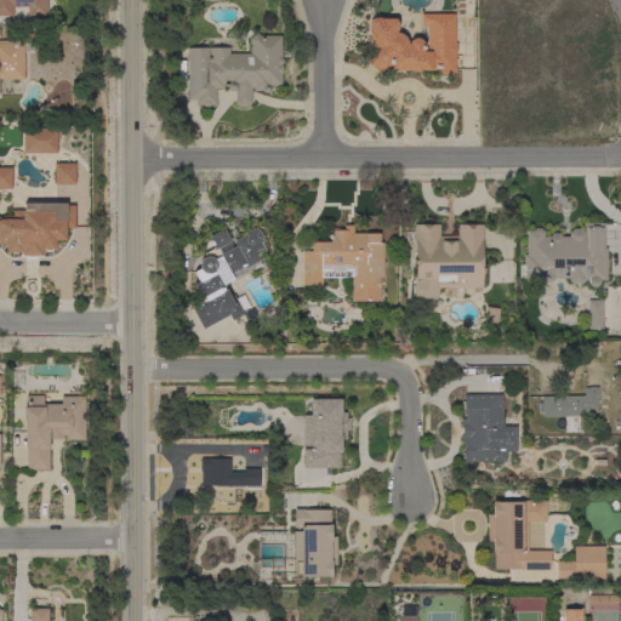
[(46,0),(46,16),(27,16),(27,7),(12,7),(12,16),(0,16),(0,0),(46,0)]
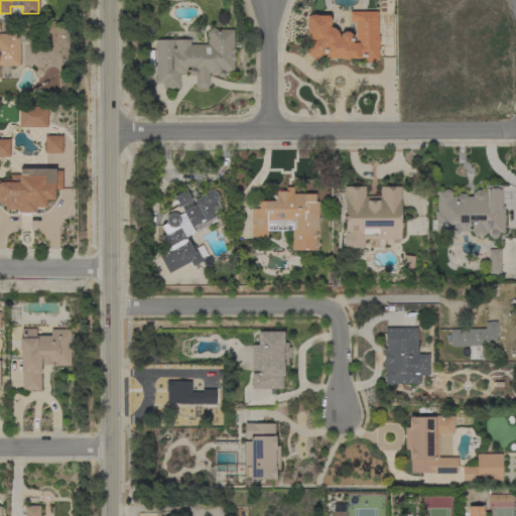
[(377,11),(377,36),(379,37),(379,43),(378,44),(378,60),(375,60),(375,61),(366,61),(366,60),(364,60),(364,58),(350,58),(349,59),(343,59),(342,58),(333,58),(333,59),(331,59),(329,59),(327,58),(324,58),(324,54),(321,55),(320,55),(318,56),(313,60),(304,51),(309,47),(309,44),(307,44),(307,39),(306,39),(305,37),(305,35),(305,18),(306,17),(306,15),(308,15),(311,14),(313,14),(315,15),(317,15),(329,15),(329,17),(330,18),(330,25),(329,25),(329,27),(331,27),(333,27),(335,29),(337,31),(338,33),(339,36),(340,36),(340,34),(342,32),(345,31),(347,31),(349,32),(350,33),(351,35),(352,36),(352,39),(355,39),(355,22),(350,22),(350,11),(377,11)]
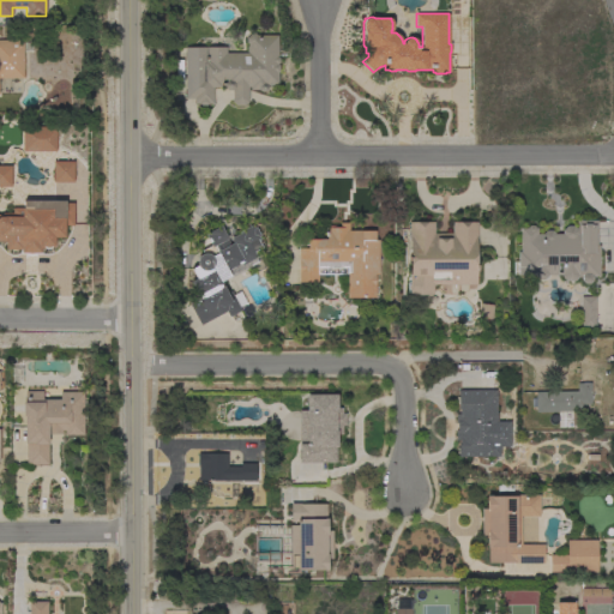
[(185,47),(226,47),(226,53),(247,53),(246,52),(246,47),(247,46),(247,43),(246,42),(246,38),(251,34),(254,32),(257,35),(277,35),(277,58),(278,59),(278,62),(277,64),(278,66),(278,71),(277,73),(277,85),(266,85),(268,89),(264,91),(260,91),(258,89),(250,90),(250,88),(247,88),(247,102),(244,106),(235,106),(232,102),(232,90),(227,90),(223,88),(223,85),(220,85),(220,88),(212,88),(212,104),(208,104),(205,106),(200,106),(198,103),(193,104),(193,100),(194,100),(194,98),(185,98),(185,47)]
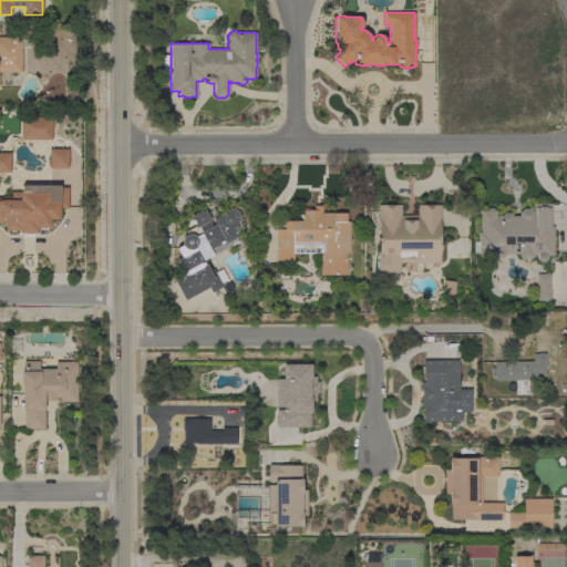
[(0,37),(8,37),(11,34),(14,34),(18,37),(21,37),(21,72),(0,72),(0,37)]
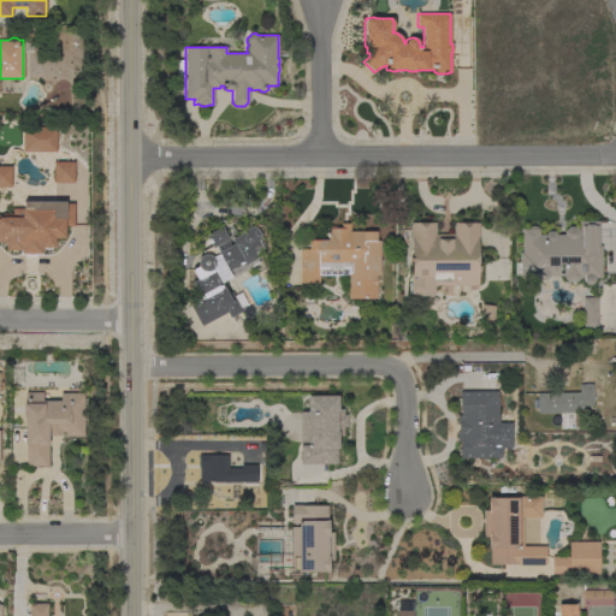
[(54,152),(55,128),(21,128),(21,152),(54,152)]
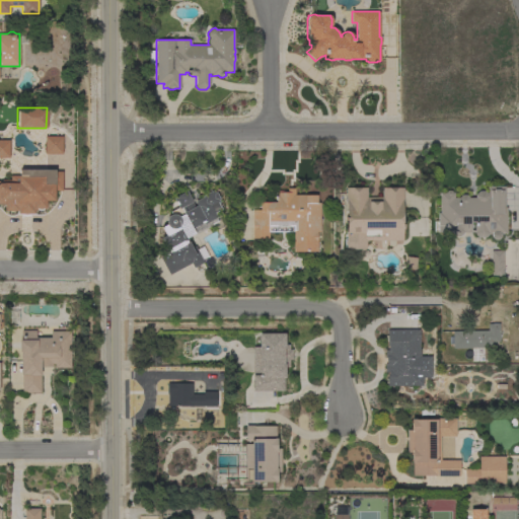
[(61,137),(44,137),(44,153),(61,154),(61,137)]
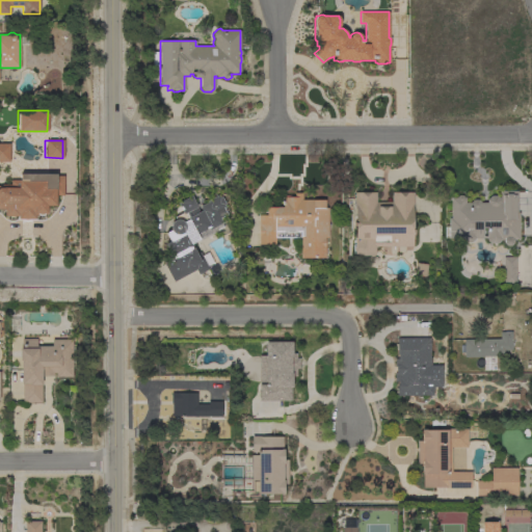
[(0,161),(8,161),(8,143),(0,142),(0,161)]
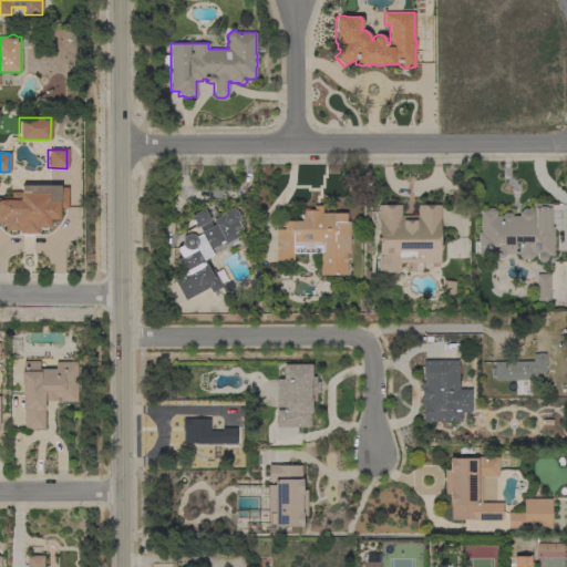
[(0,197),(0,223),(2,223),(3,233),(37,233),(37,228),(49,228),(49,219),(59,219),(59,209),(66,209),(66,185),(20,186),(20,192),(9,193),(9,198),(0,197)]
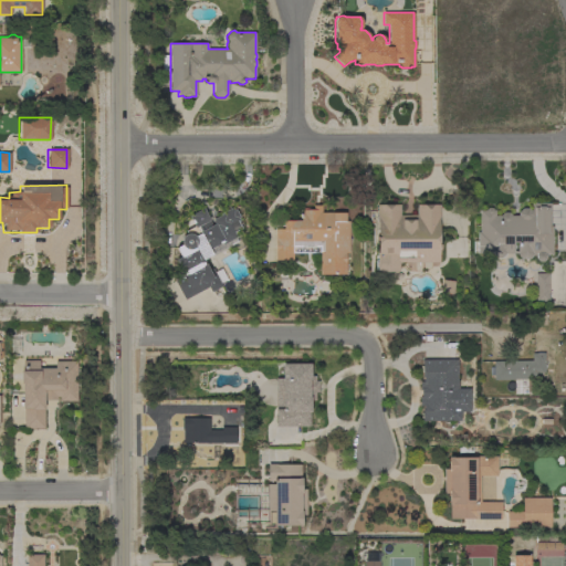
[(549,226),(552,226),(552,255),(549,255),(549,254),(545,254),(545,259),(543,261),(538,262),(535,259),(535,255),(532,255),(531,258),(528,259),(522,259),(519,258),(517,255),(517,253),(504,253),(503,255),(500,257),(496,257),(493,255),(492,253),(479,253),(478,253),(477,232),(480,232),(479,210),(485,210),(488,208),(491,208),(492,210),(494,210),(494,216),(499,216),(503,212),(507,212),(511,216),(517,216),(517,212),(522,208),(527,208),(531,211),(531,203),(549,202),(549,226)]
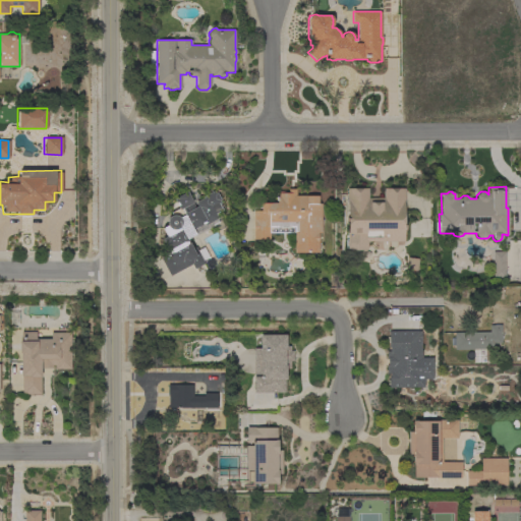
[(347,250),(347,248),(345,248),(345,235),(347,235),(347,232),(347,204),(347,188),(368,188),(368,198),(384,198),(384,188),(405,188),(405,207),(404,207),(404,241),(367,241),(367,250),(347,250)]
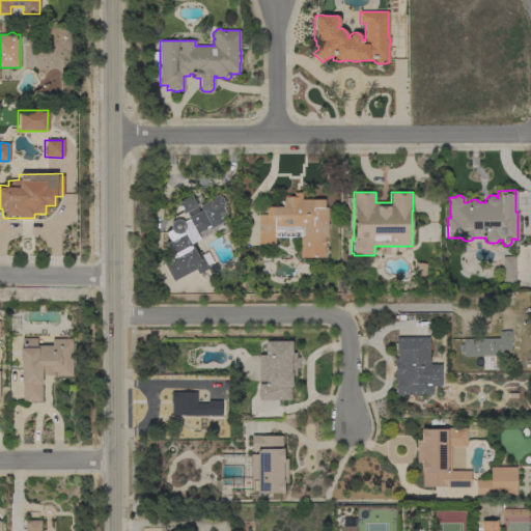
[(274,236),(274,244),(269,244),(269,246),(262,246),(262,244),(258,244),(258,215),(266,215),(266,206),(282,206),(282,197),(284,195),(290,195),(291,196),(294,196),(294,193),(301,193),(301,199),(324,199),(324,207),(328,207),(328,238),(325,238),(325,257),(320,257),(320,259),(317,259),(317,258),(300,257),(300,236),(274,236)]
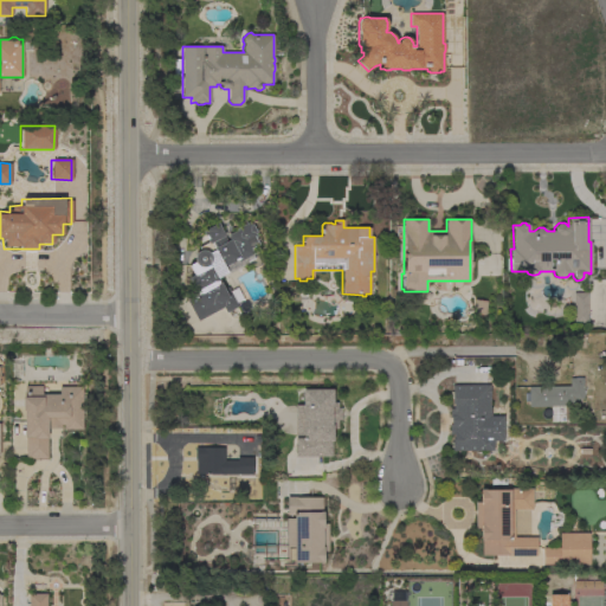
[(255,259),(227,274),(227,272),(217,278),(218,281),(217,281),(218,283),(219,282),(224,289),(227,288),(229,290),(236,287),(242,298),(236,302),(238,307),(225,313),(223,308),(197,321),(186,301),(197,295),(187,278),(193,275),(188,265),(194,262),(193,259),(193,256),(195,253),(197,251),(201,250),(199,247),(207,242),(201,231),(218,223),(225,236),(224,236),(226,242),(229,240),(226,236),(237,230),(236,229),(249,221),(250,224),(252,224),(257,232),(256,233),(257,236),(255,237),(258,244),(250,249),(253,253),(251,255),(255,259)]
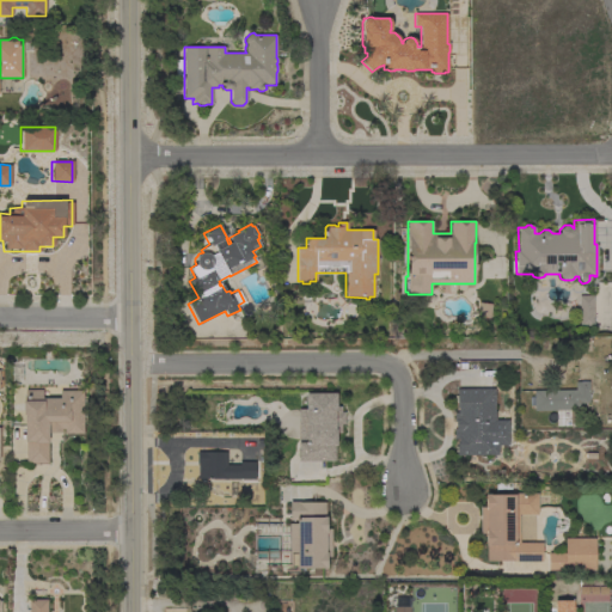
[(579,295),(593,295),(593,325),(579,325),(579,295)]
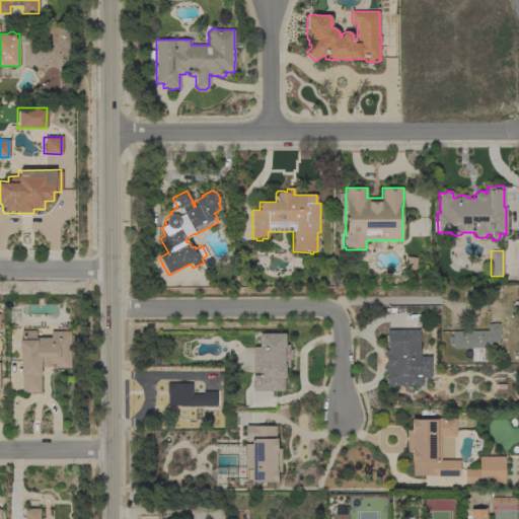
[(415,270),(413,270),(412,273),(406,272),(406,269),(403,269),(404,256),(417,257),(415,270)]
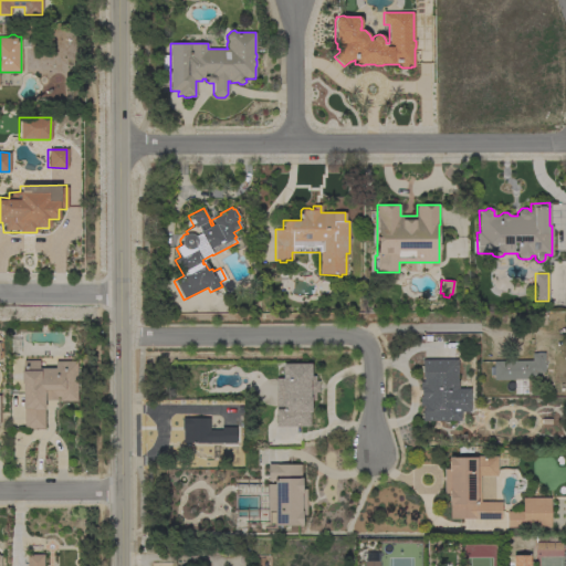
[(532,360),(531,353),(544,353),(544,373),(535,373),(535,379),(493,380),(493,362),(532,360)]
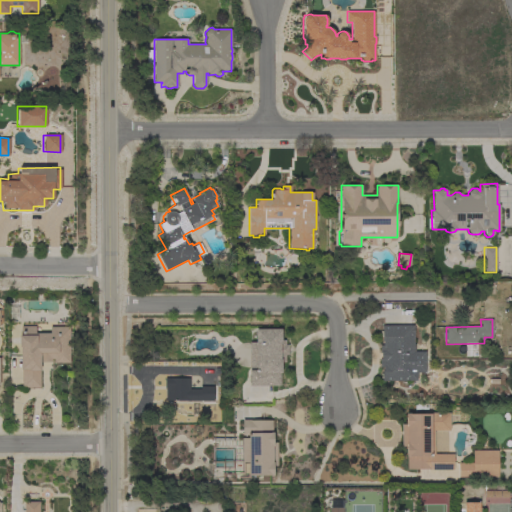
[(413,344),(421,344),(422,357),(415,357),(415,366),(413,366),(413,381),(382,381),(382,378),(380,378),(380,374),(383,374),(383,371),(381,371),(381,367),(380,367),(380,360),(381,360),(381,353),(380,353),(380,345),(381,345),(381,341),(382,341),(382,336),(381,336),(381,330),(382,330),(382,325),(413,325),(413,344)]
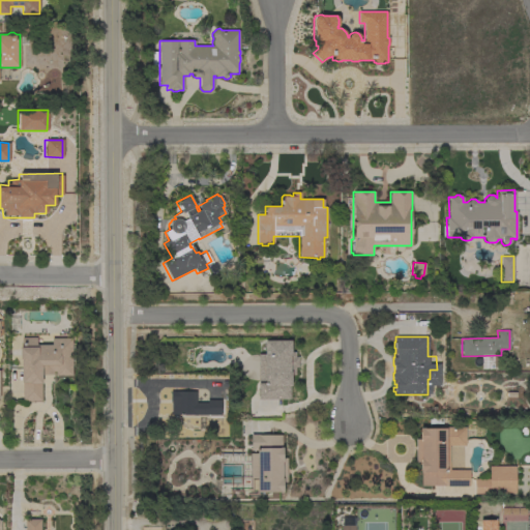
[(36,337),(36,345),(52,345),(52,339),(71,339),(71,376),(56,376),(56,372),(53,372),(53,375),(41,375),(41,401),(23,402),(22,382),(21,383),(21,359),(20,359),(20,348),(22,347),(22,337),(36,337)]
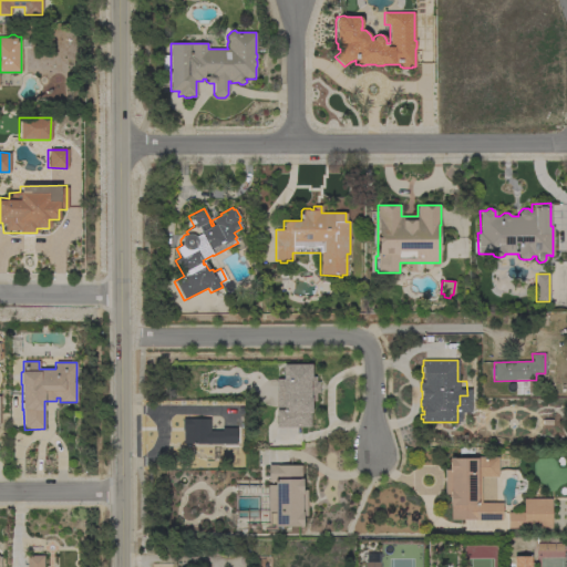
[(276,428),(276,410),(284,410),(284,408),(276,408),(276,379),(282,379),(282,364),(311,364),(311,377),(316,377),(316,382),(319,382),(319,393),(316,393),(316,401),(311,401),(311,413),(310,413),(310,428),(276,428)]
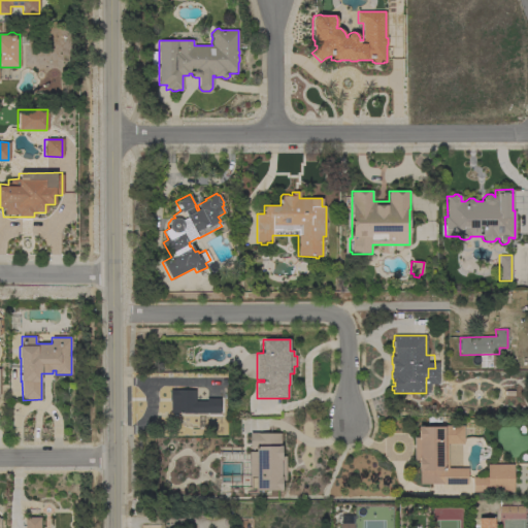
[(196,390),(196,401),(206,401),(206,398),(221,398),(221,400),(226,400),(226,410),(220,410),(220,414),(170,414),(170,400),(169,400),(169,390),(196,390)]
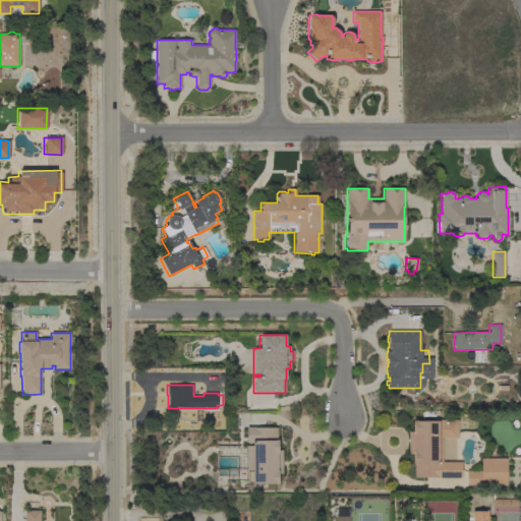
[(195,408),(206,409),(206,411),(207,411),(205,421),(200,419),(200,424),(195,424),(195,408)]
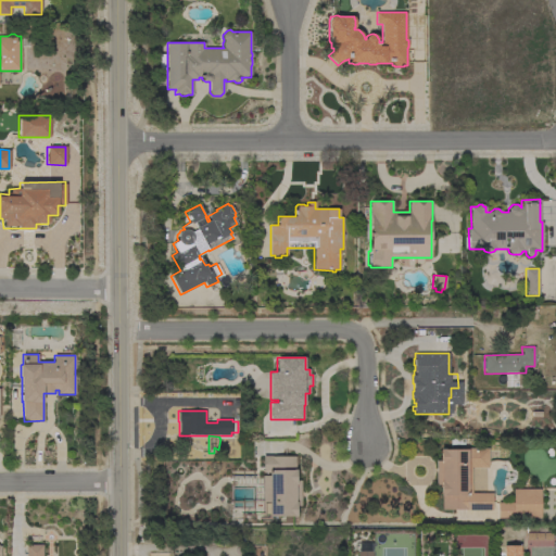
[(468,493),(474,493),(474,510),(465,510),(465,509),(441,509),(441,485),(436,485),(436,460),(440,460),(440,449),(445,449),(445,450),(468,450),(468,493)]
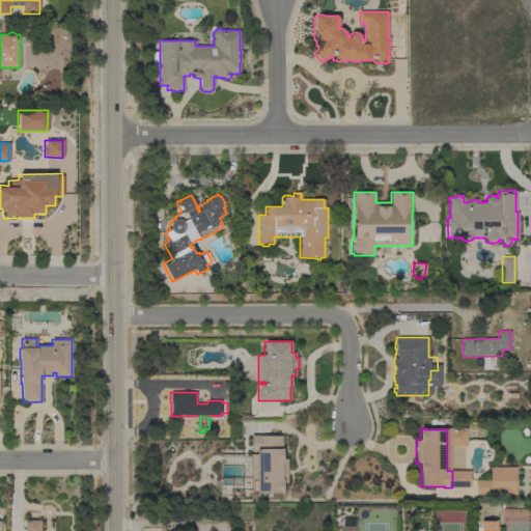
[(252,491),(252,480),(251,480),(251,454),(257,454),(257,451),(251,451),(251,436),(259,436),(282,436),(282,448),(283,448),(283,458),(287,458),(287,483),(283,483),(283,494),(279,494),(257,494),(257,491),(252,491)]
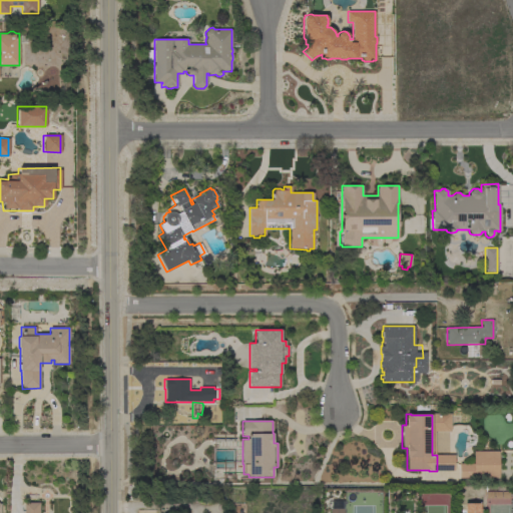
[(497,451),(471,452),(472,464),(458,464),(458,478),(497,478),(497,451)]
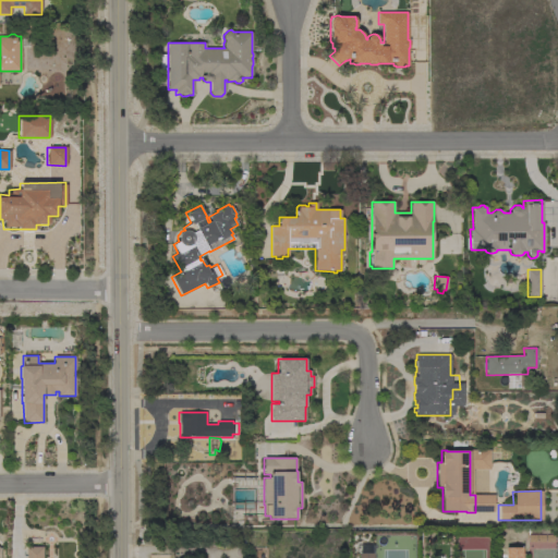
[(26,557),(26,546),(43,546),(43,557),(26,557)]
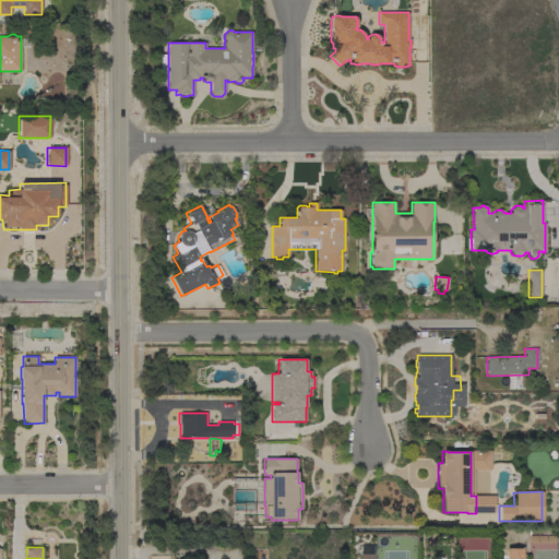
[(506,558),(506,548),(523,548),(523,558),(506,558)]
